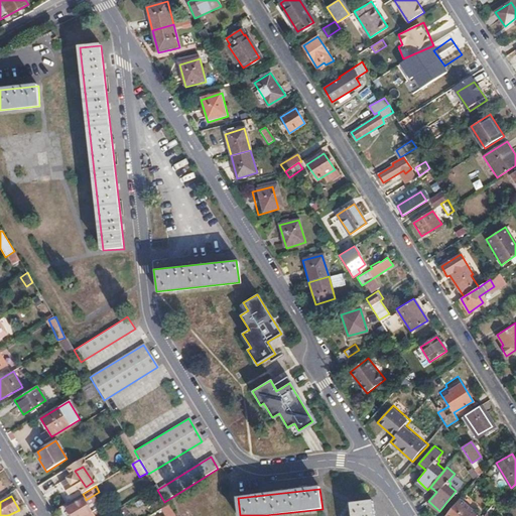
[(480,515),(461,497),(444,515),(480,515)]
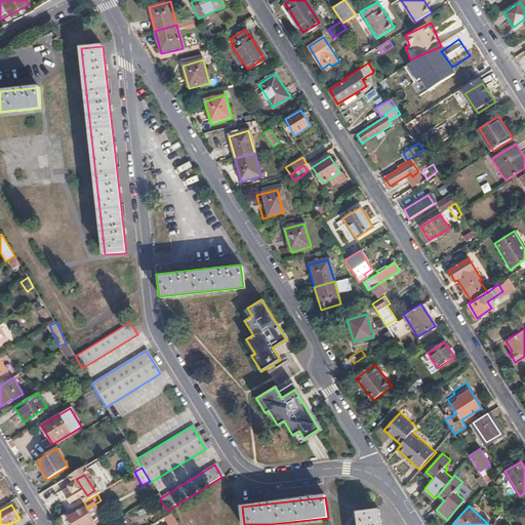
[(95,524),(93,522),(95,521),(87,509),(87,508),(68,519),(72,524),(95,524)]
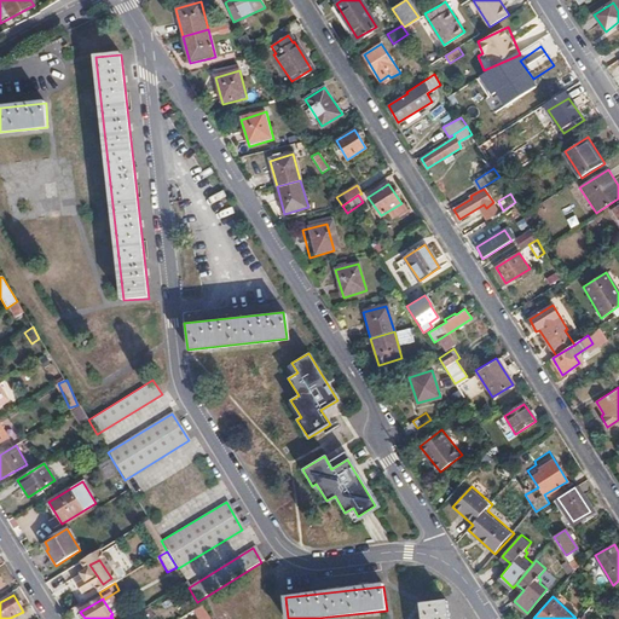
[(423,618),(449,618),(447,602),(422,606),(423,618)]
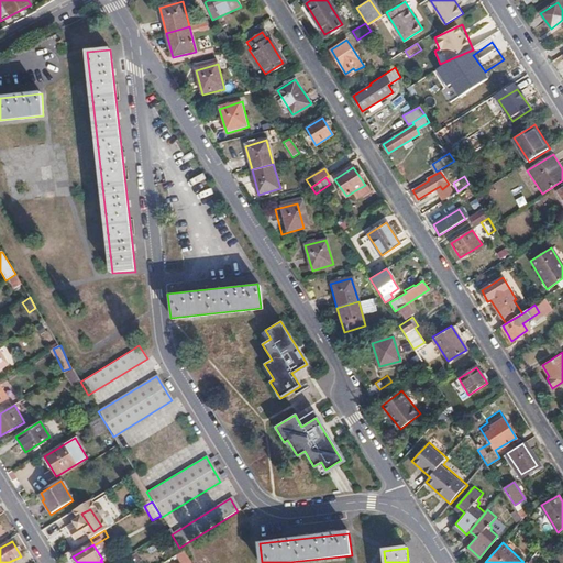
[(194,562),(186,549),(177,554),(181,562),(194,562)]
